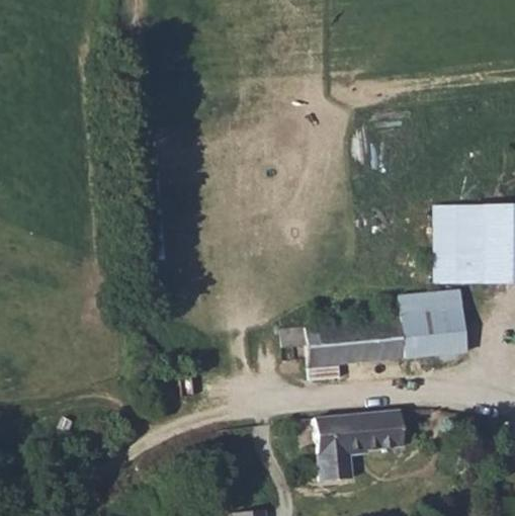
[(514,203),(434,203),(433,284),(514,285),(514,203)]
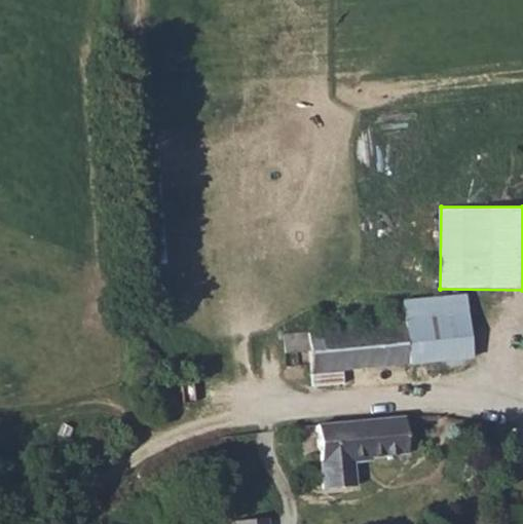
[(405,300),(408,322),(412,362),(474,354),(467,293),(405,300)]
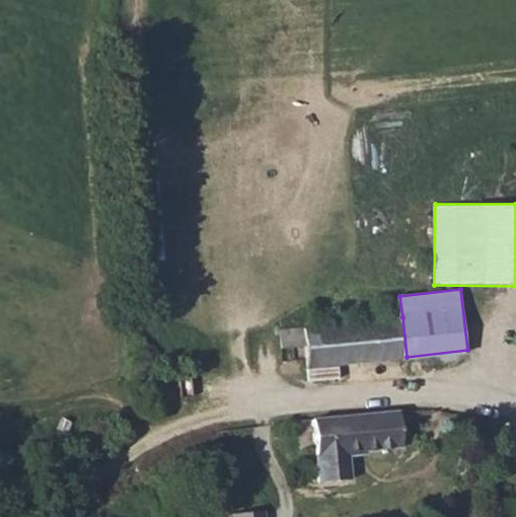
[(402,317),(283,331),(286,362),(306,360),(307,368),(407,357),(402,317)]
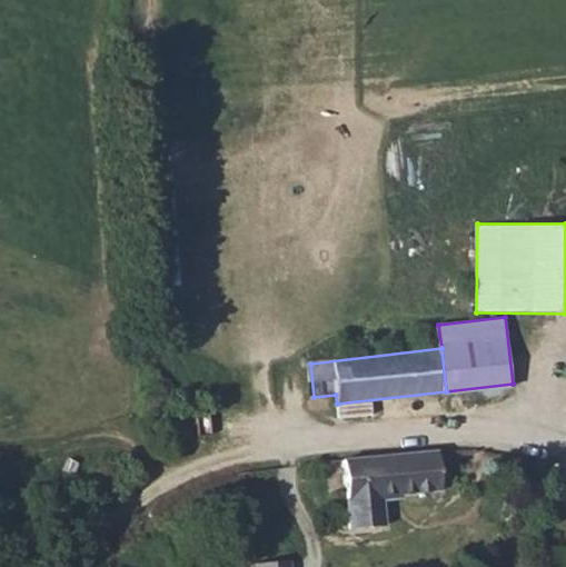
[(437,448),(347,458),(353,498),(387,494),(442,488),(437,448)]
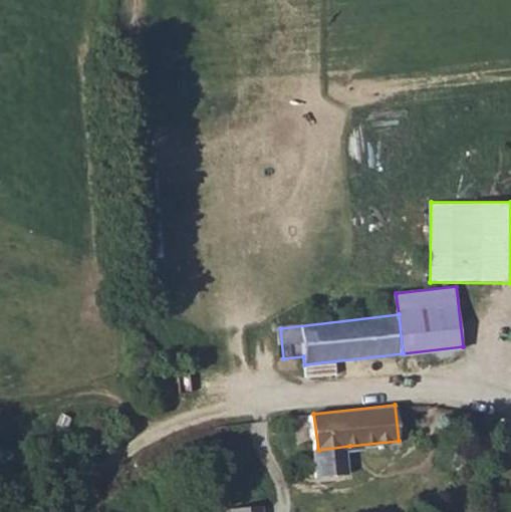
[(349,446),(318,450),(321,479),(353,475),(349,446)]
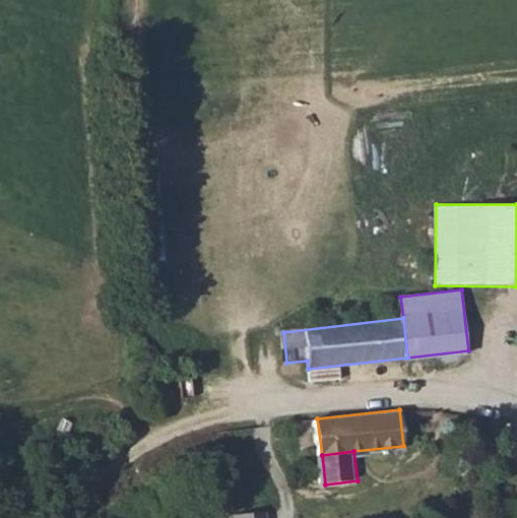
All buildings are outlined.
